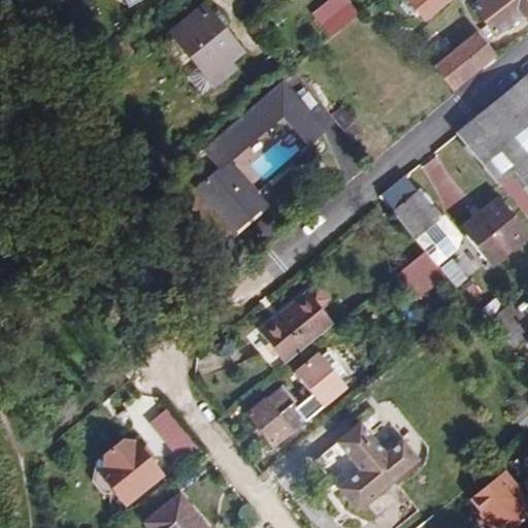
[(527,8),(527,0),(482,0),(473,7),(488,25),(481,30),(486,35),(492,31),(495,35),(527,8)]
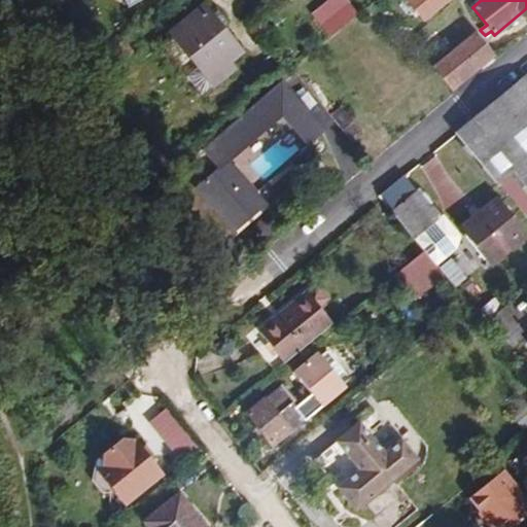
[(337,31),(358,13),(349,1),(327,19),(337,31)]
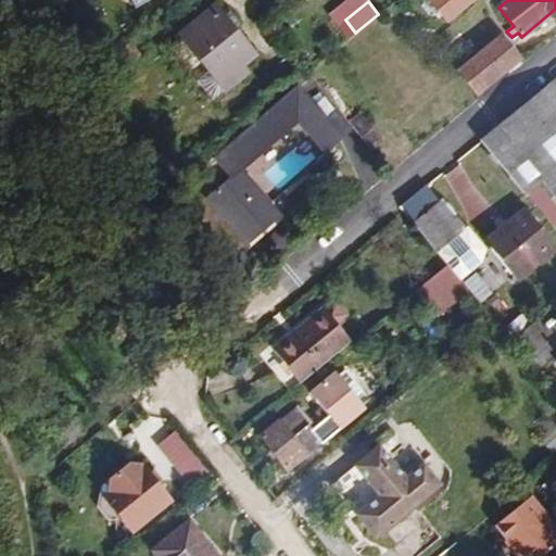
[(251,54),(216,11),(185,36),(212,70),(197,81),(210,99),(242,74),(236,66),(251,54)]
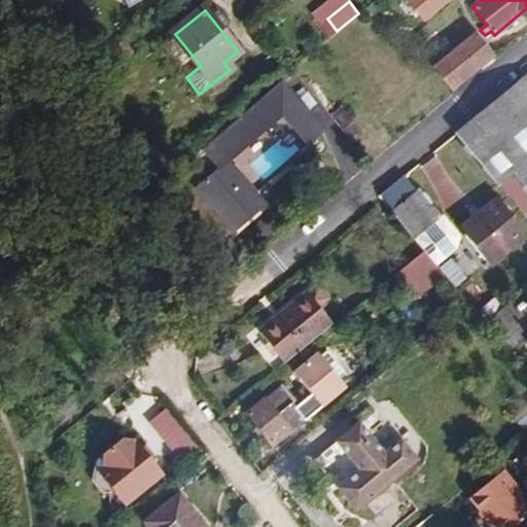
[(320,31),(306,13),(295,23),(309,40),(320,31)]
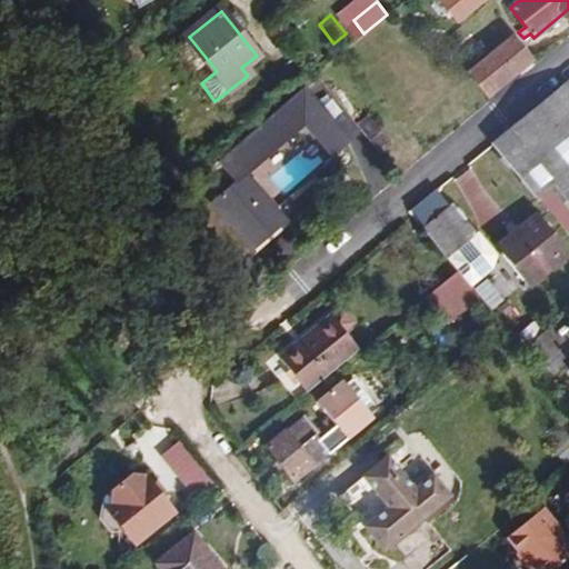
[(522,76),(536,65),(513,37),(469,73),(488,97),(519,71),(522,76)]
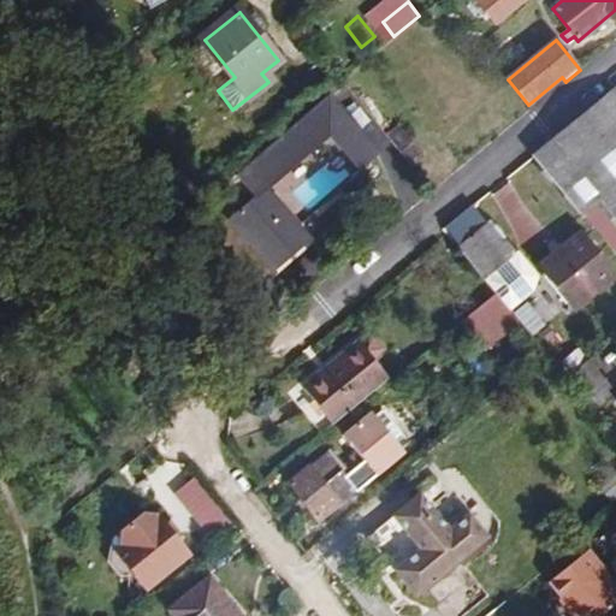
[(615,102),(609,94),(534,154),(581,212),(594,201),(609,219),(614,214),(615,217),(615,102)]
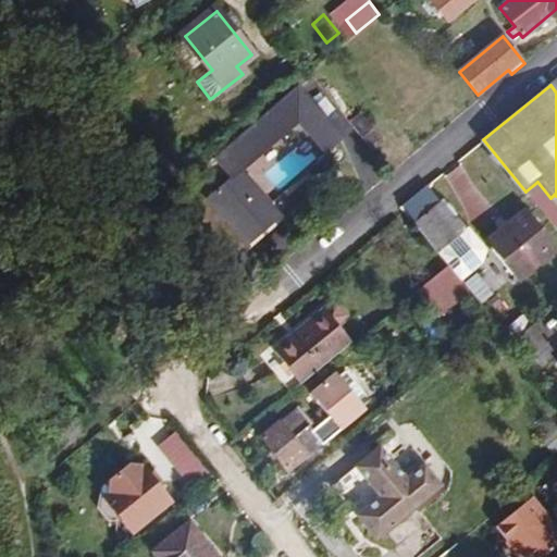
[(230,180),(240,171),(296,123),(323,153),(339,140),(297,90),(214,161),(230,180)]
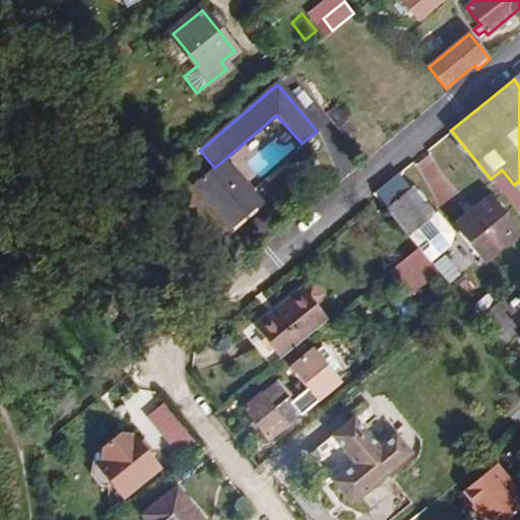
[(337,106),(326,115),(347,140),(359,131),(337,106)]
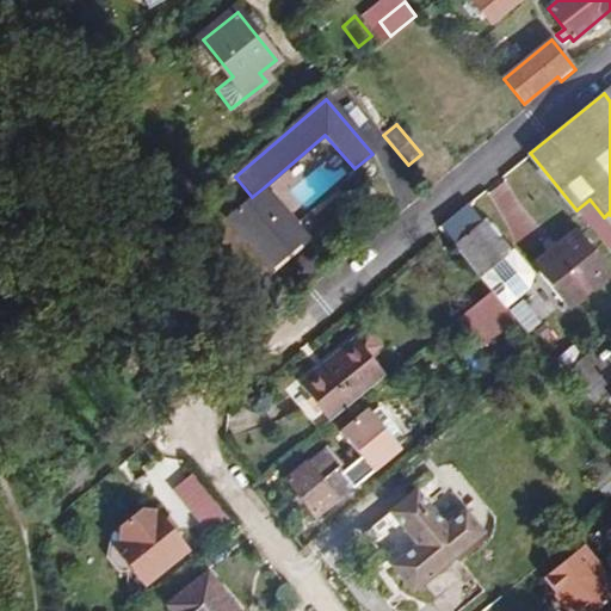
[(306,238),(264,187),(252,197),(228,217),(271,267),(306,238)]
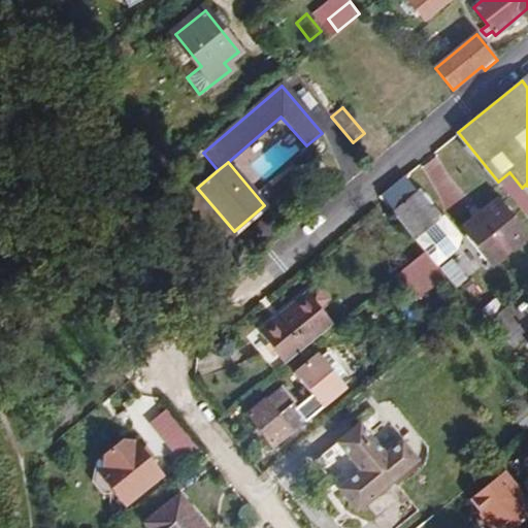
[(389,196),(397,206),(408,198),(399,188),(389,196)]
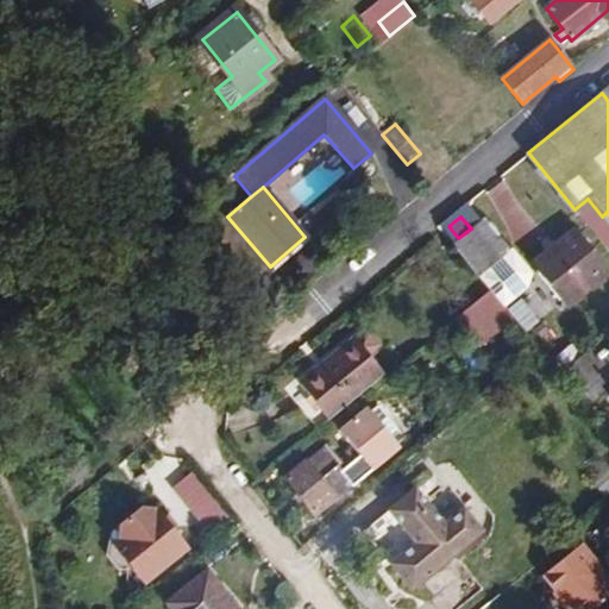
[(534,277),(485,217),(471,228),(458,238),(452,243),(479,277),(490,290),(507,311),(528,293),(534,277)]
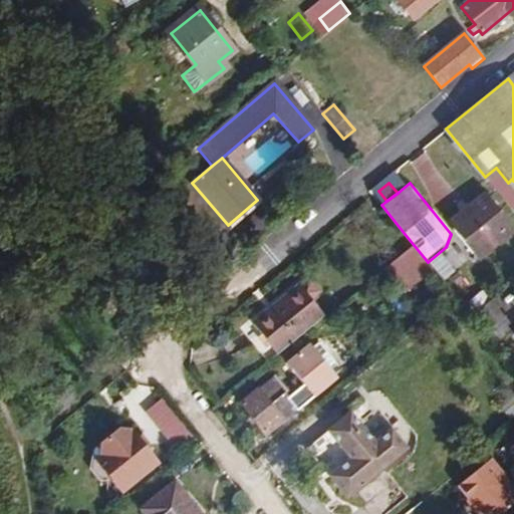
[(454,228),(449,222),(448,223),(477,259),(513,229),(513,228),(485,193),(468,206),(473,212),(454,228)]
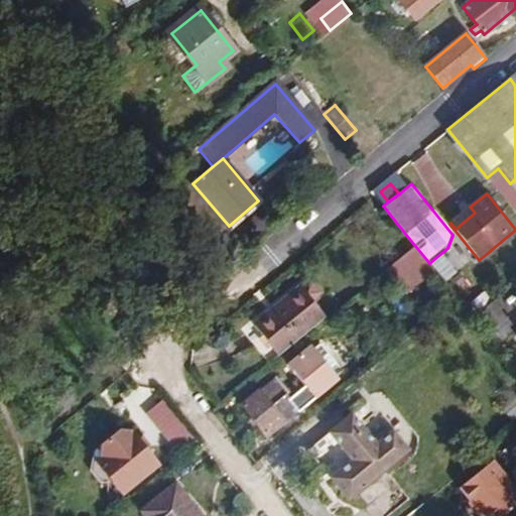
[(470,207),(450,223),(456,229),(475,213),(470,207)]
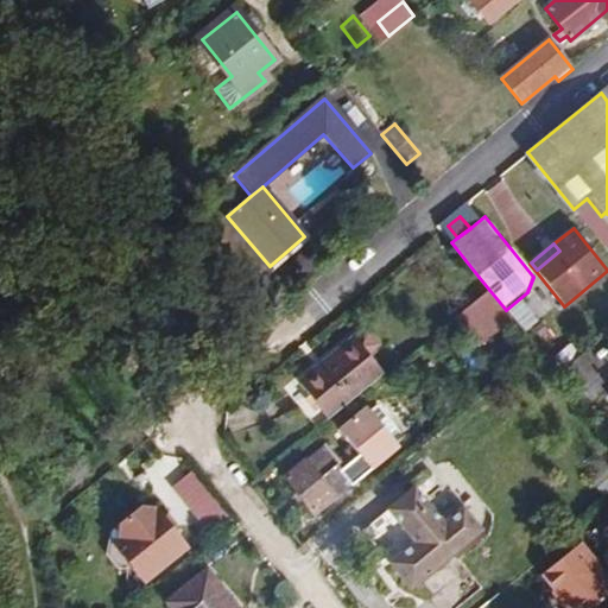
[(485,342),(513,320),(506,310),(489,290),(461,312),(485,342)]
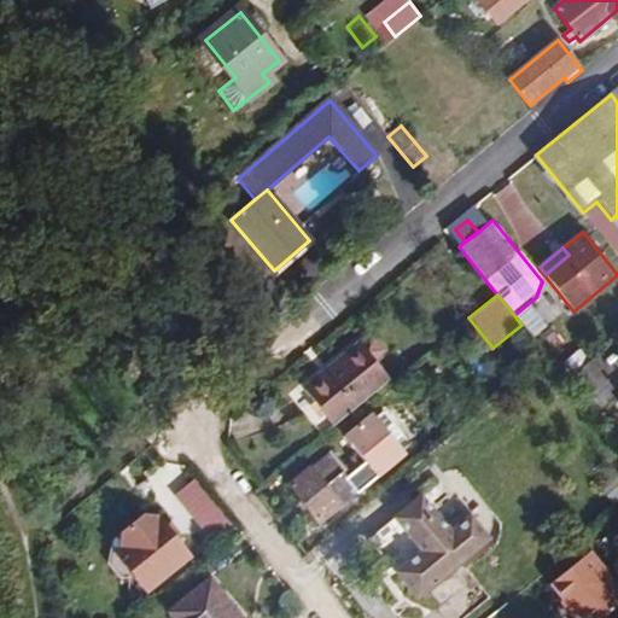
[(374,331),(361,342),(375,360),(389,349),(374,331)]
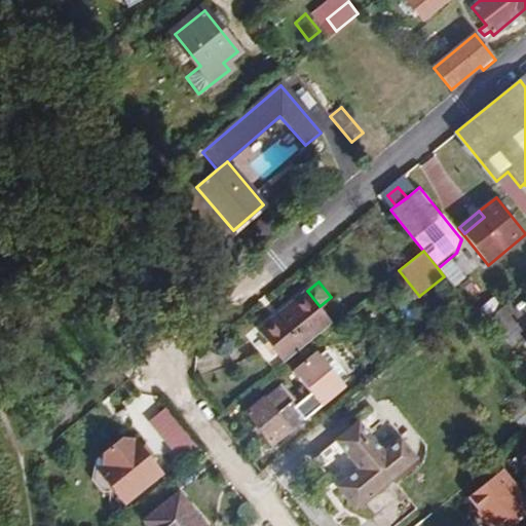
[(483,324),(503,307),(516,297),(506,287),(474,313),(483,324)]
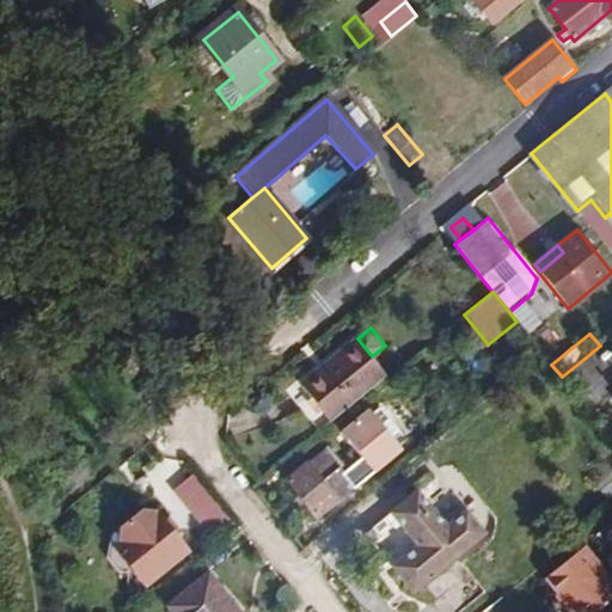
[(372,356),(357,338),(301,385),(330,422),(387,375),(372,356)]
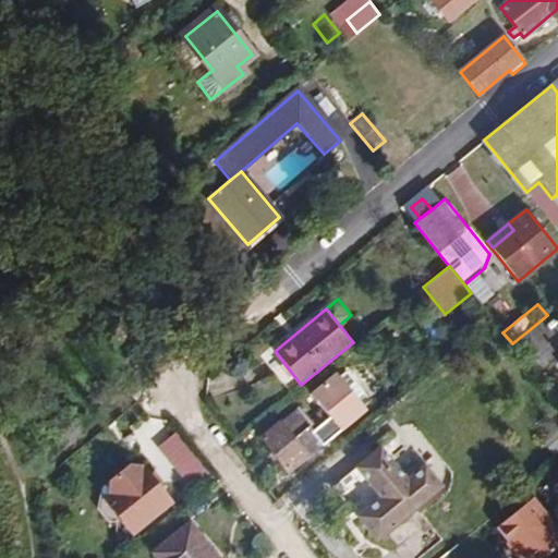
[(512,343),(538,375),(557,358),(557,354),(534,326),(512,343)]
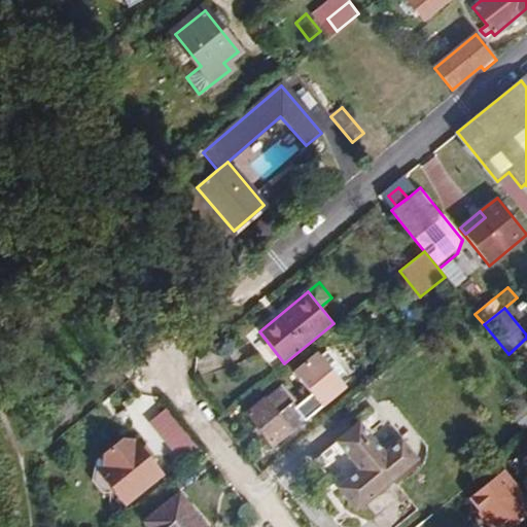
[(307,410),(311,415),(346,387),(343,384),(350,378),(326,349),(320,355),(318,352),(293,372),(311,393),(294,408),(290,403),(294,400),(282,384),(246,413),(271,444),(303,418),(301,415),(307,410)]
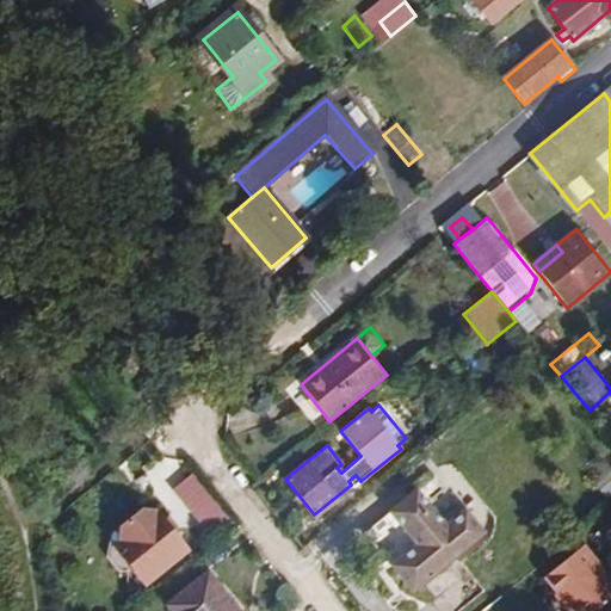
[(353,487),(360,481),(356,475),(349,481),(351,485),(353,487)]
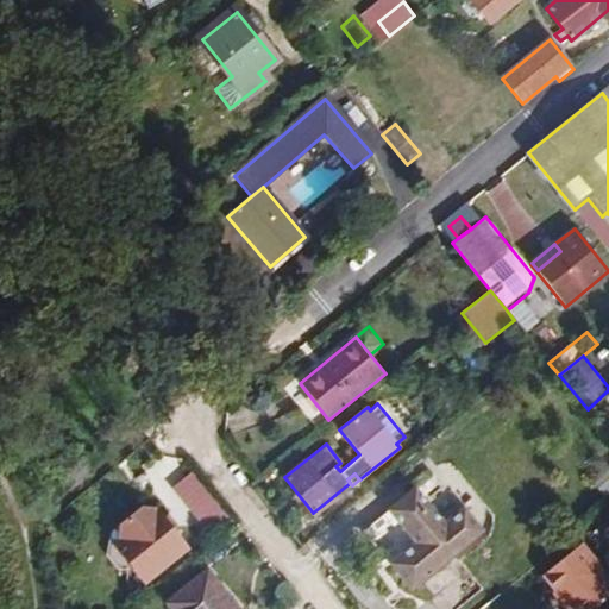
[(418,493),(447,528),(466,513),(437,477),(418,493)]
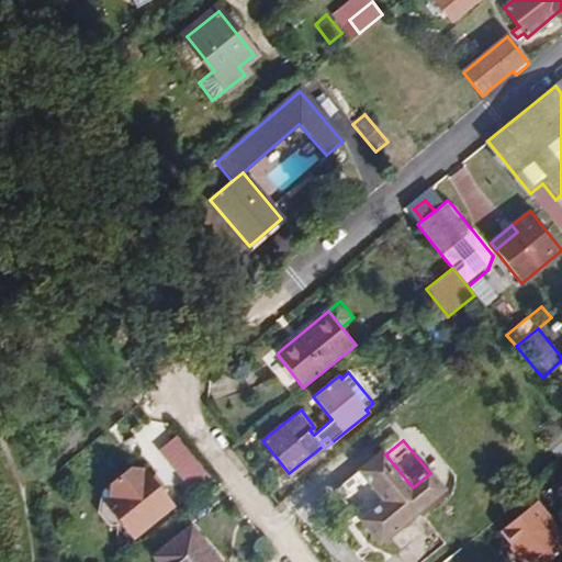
[(367,529),(433,475),(430,473),(413,487),(385,454),(362,473),(386,504),(362,524),(367,529)]
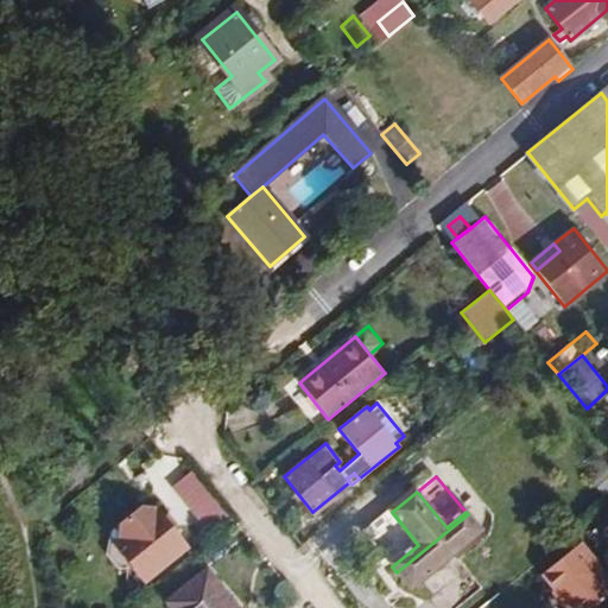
[(190,545),(158,506),(141,506),(119,524),(116,539),(133,559),(132,570),(143,583),(190,545)]
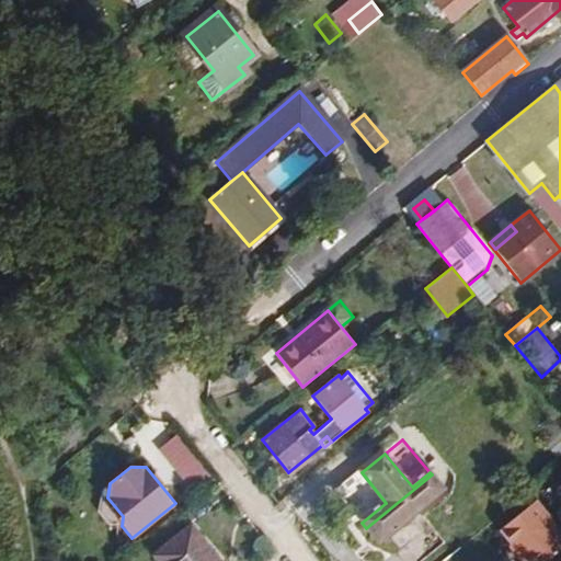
[(336,492),(362,523),(386,503),(362,472),(336,492)]
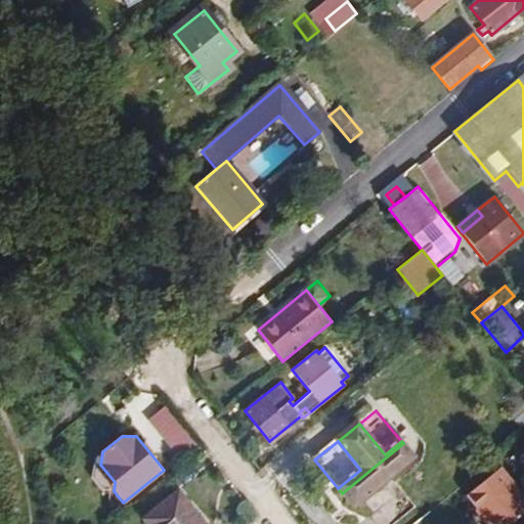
[(355,510),(417,460),(403,443),(342,493),(355,510)]
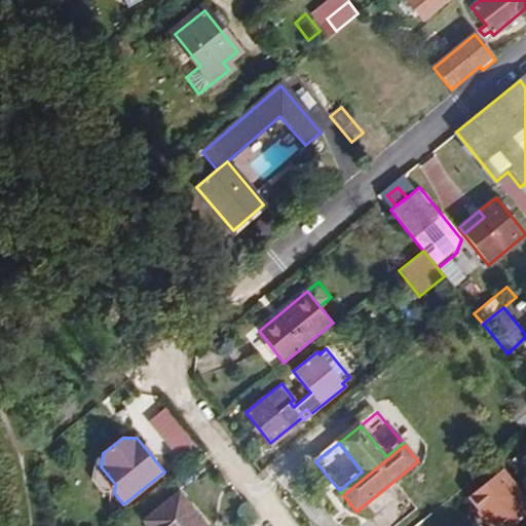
[(525,499),(501,470),(468,497),(479,511),(477,513),(488,525),(515,525),(525,517),(525,499)]
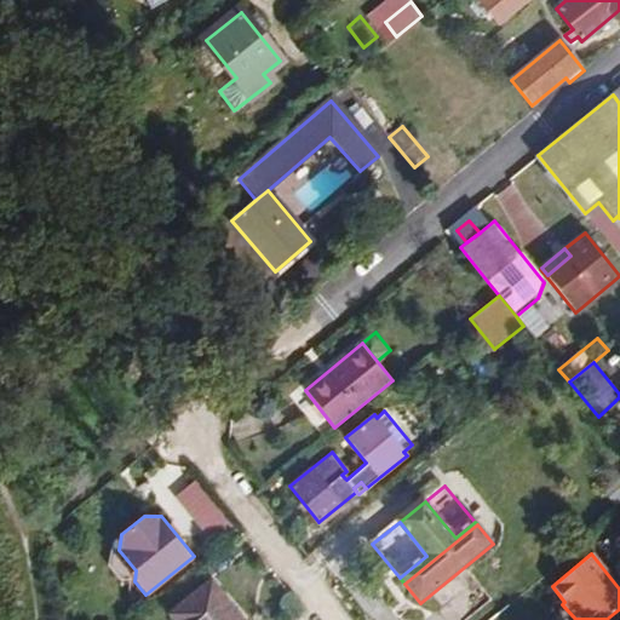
[(174,619),(244,619),(212,581),(171,614),(174,619)]
